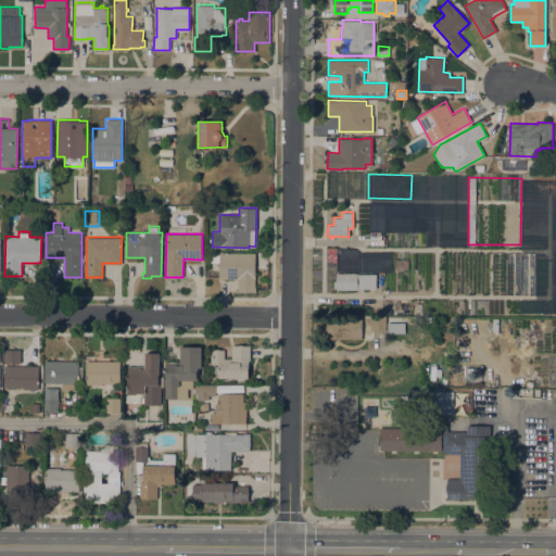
[(391,251),(336,249),(336,270),(390,272),(391,251)]
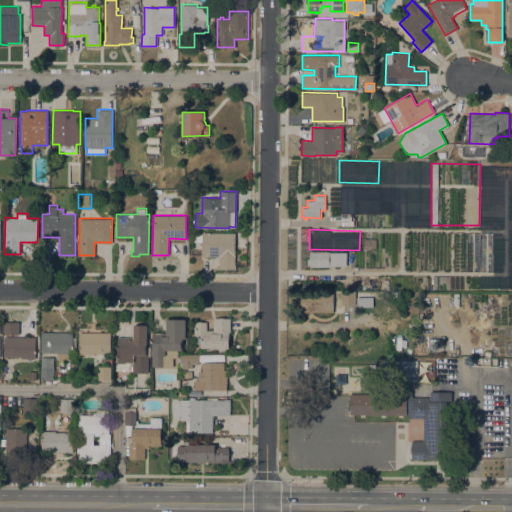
[(202,256),(202,241),(194,241),(194,234),(202,234),(202,232),(235,233),(234,269),(215,268),(216,266),(218,266),(219,256),(202,256)]
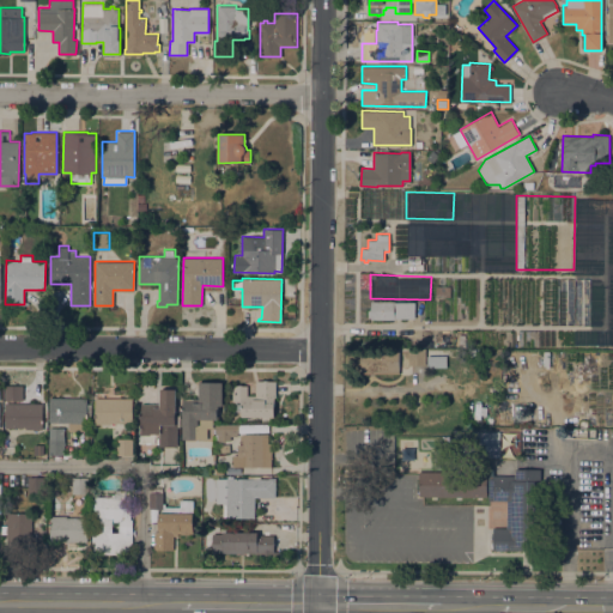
[(450,286),(450,296),(436,296),(436,285),(450,286)]
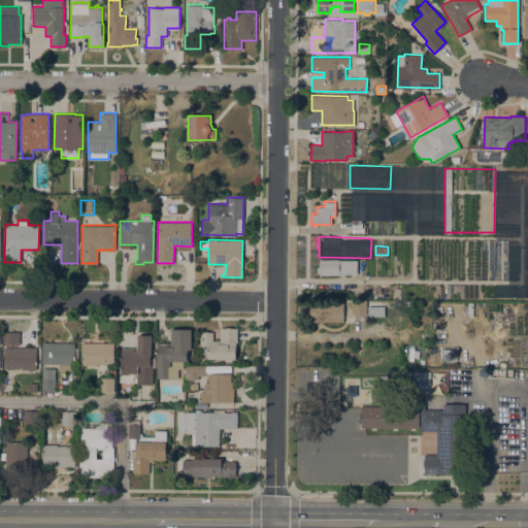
[(339,259),(339,260),(357,260),(357,274),(339,273),(339,274),(319,274),(319,273),(317,273),(317,267),(320,267),(320,259),(339,259)]
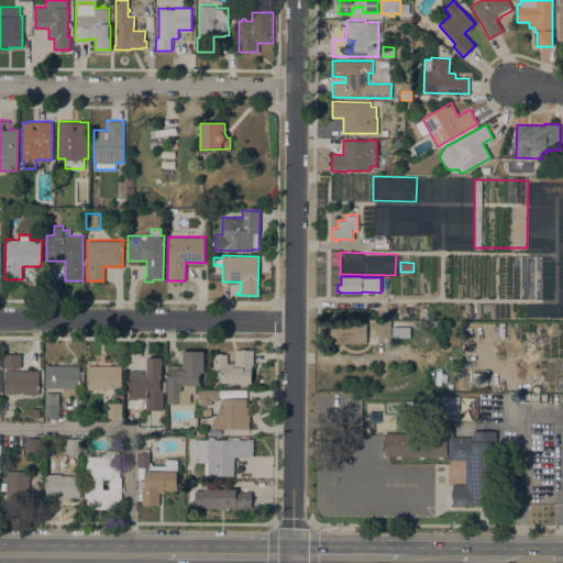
[(376,320),(392,320),(392,335),(376,335),(376,320)]
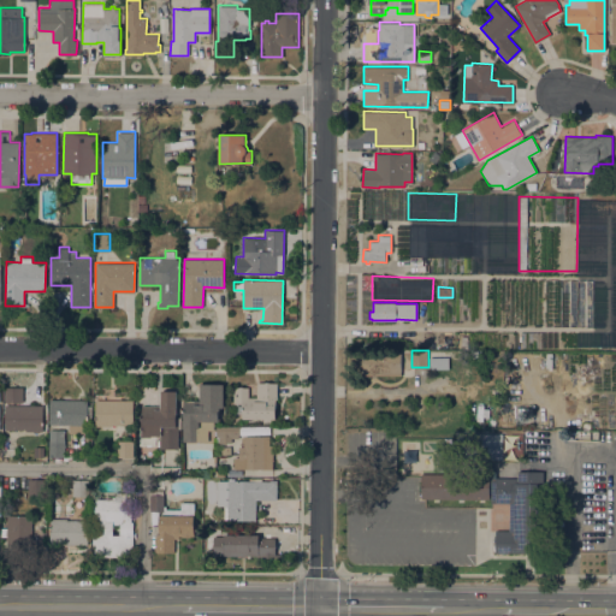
[(363,375),(363,351),(401,351),(401,375),(363,375)]
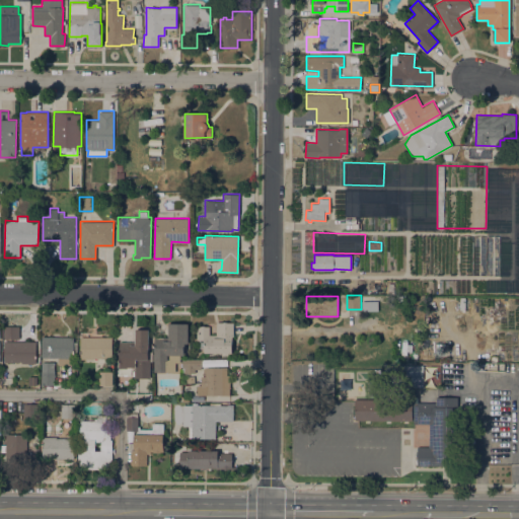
[(362,301),(378,301),(378,311),(362,311),(362,301)]
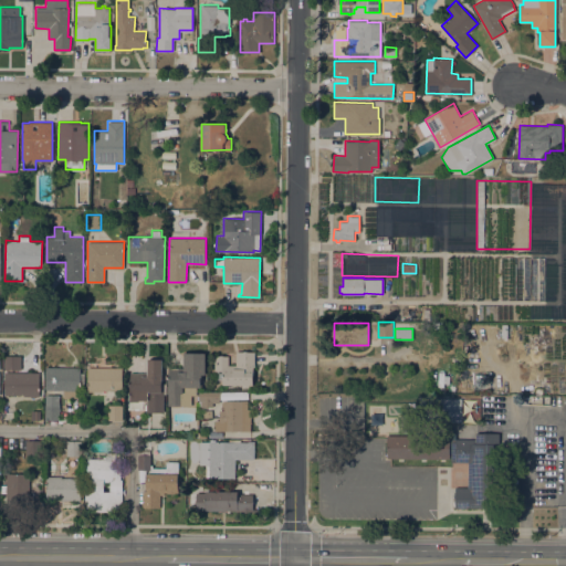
[(379,338),(392,338),(392,349),(379,349),(379,338)]
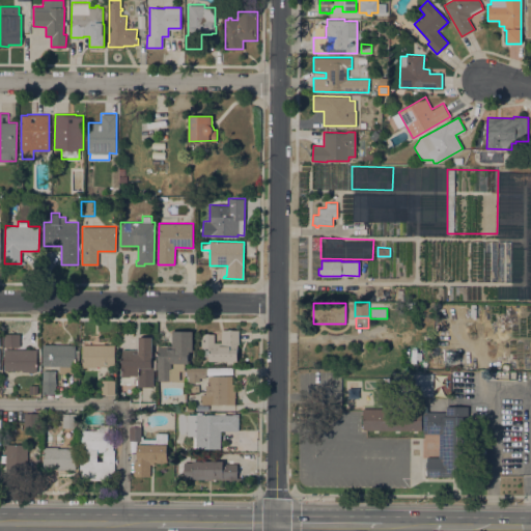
[(157,380),(158,344),(172,344),(172,329),(193,330),(193,352),(189,352),(189,363),(185,363),(184,370),(179,370),(179,381),(157,380)]
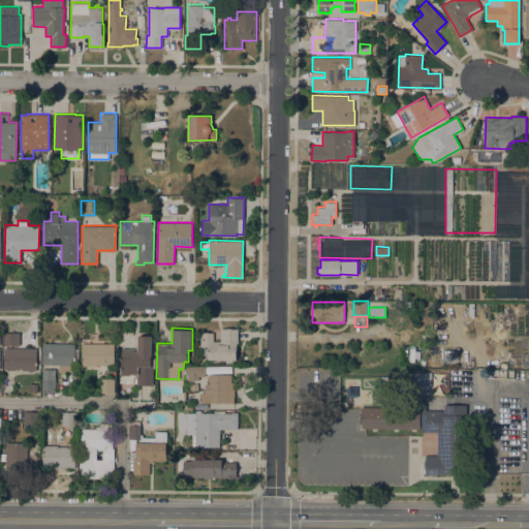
[(209,345),(200,345),(200,332),(214,333),(214,341),(220,341),(220,329),(238,329),(238,343),(236,343),(236,359),(209,359),(209,354),(209,345)]
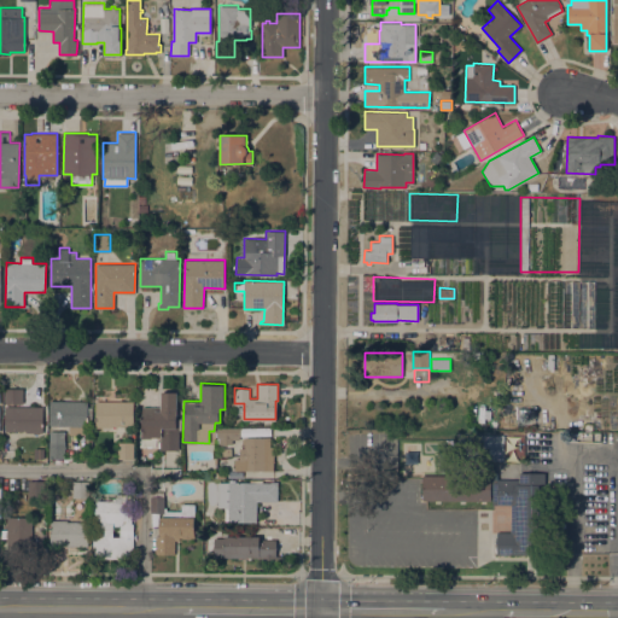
[(23,389),(23,403),(5,403),(5,388),(23,389)]
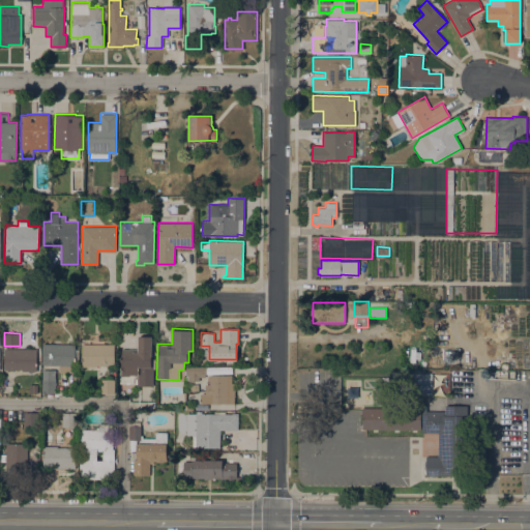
[(139,335),(151,335),(151,363),(153,363),(153,386),(137,386),(137,383),(118,383),(118,357),(122,357),(122,349),(139,349),(139,335)]
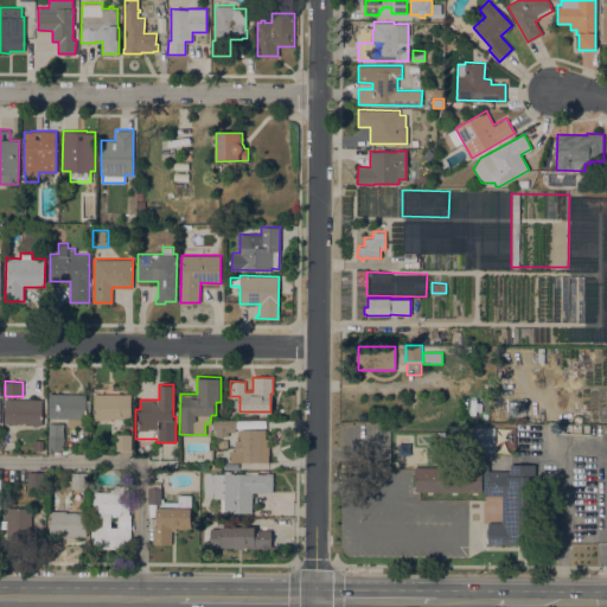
[(49,417),(49,394),(85,394),(85,426),(68,426),(68,417),(49,417)]
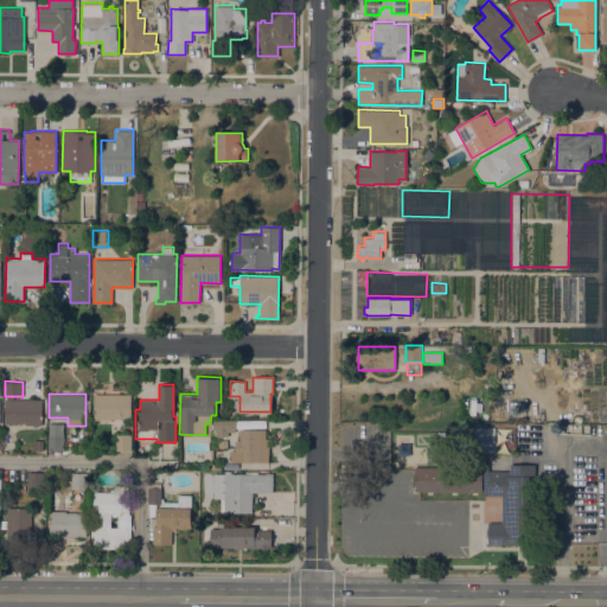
[(132,394),(131,419),(110,417),(110,420),(94,420),(94,394),(132,394)]
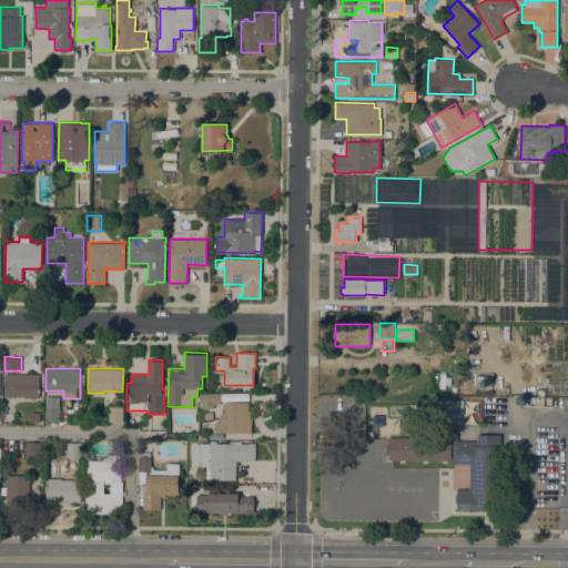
[(39,373),(39,397),(23,397),(23,396),(4,396),(4,373),(39,373)]
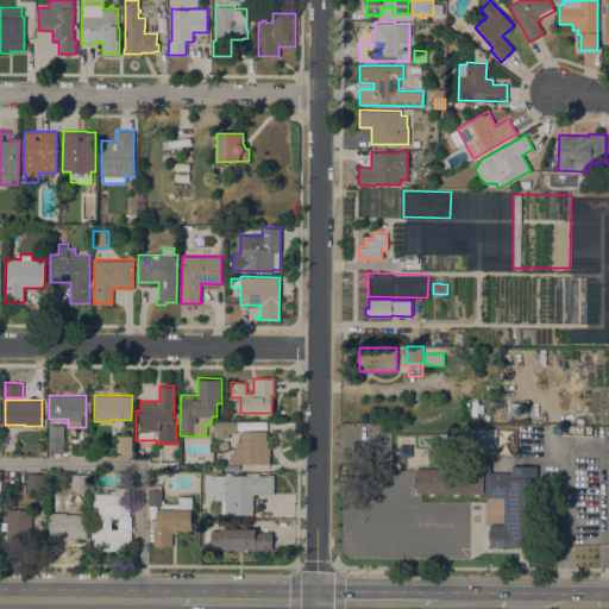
[(237,422),(237,433),(228,433),(228,438),(225,437),(225,438),(221,438),(221,437),(215,437),(215,432),(214,432),(214,422),(237,422)]
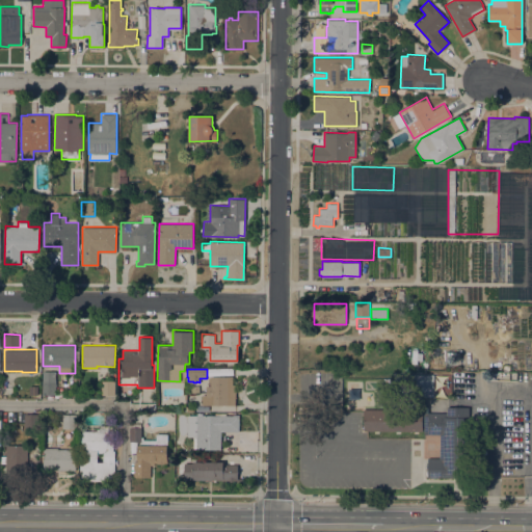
[(42,380),(43,380),(43,371),(55,371),(55,379),(56,379),(56,395),(42,394),(42,380)]
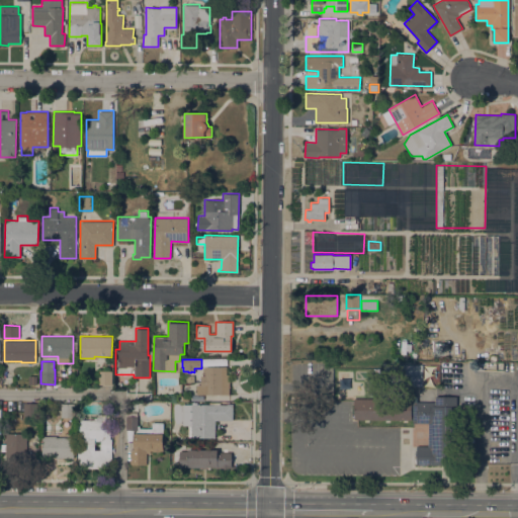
[(422,364),(422,385),(386,385),(386,378),(384,378),(384,368),(384,363),(422,364)]
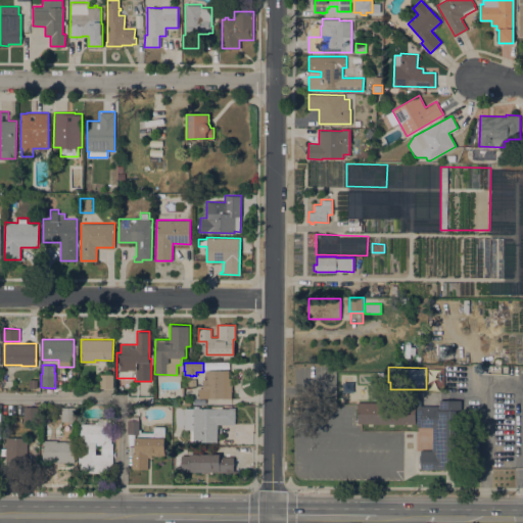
[(198,397),(198,388),(202,388),(202,379),(206,379),(206,369),(229,370),(229,378),(228,378),(228,390),(231,390),(231,397),(198,397)]
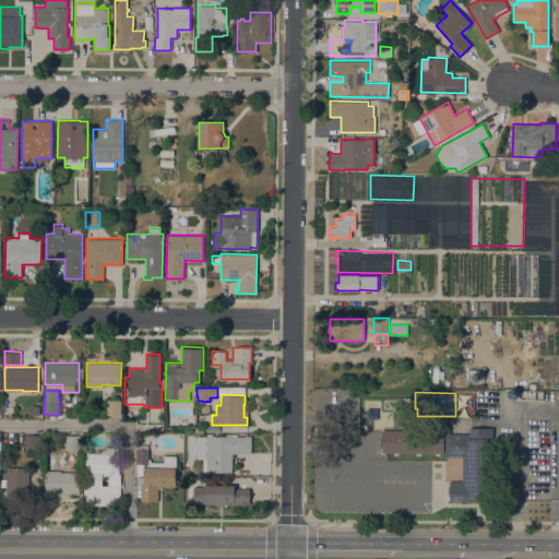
[(120,415),(106,414),(107,400),(120,400),(120,415)]
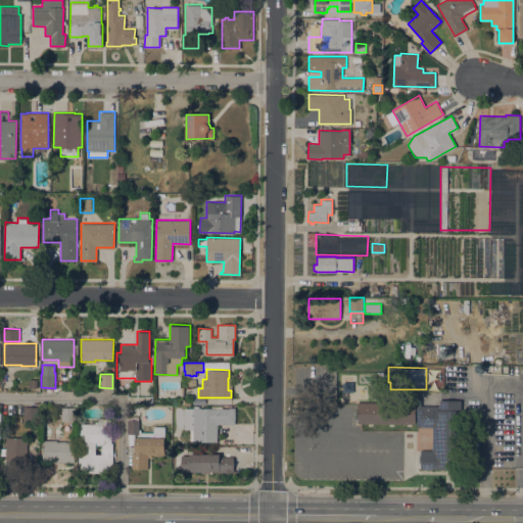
[(195,378),(196,385),(188,386),(188,379),(195,378)]
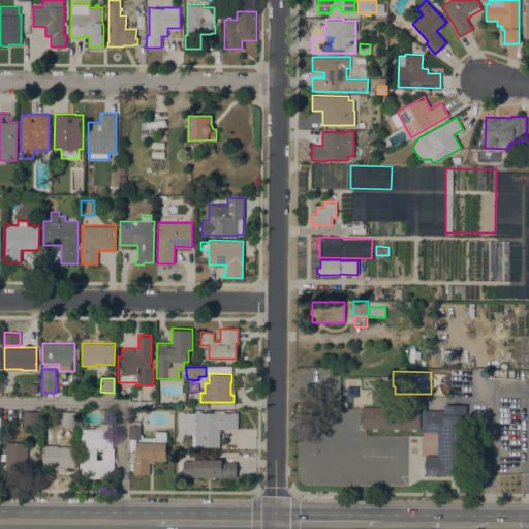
[(153,400),(153,408),(130,408),(130,400),(153,400)]
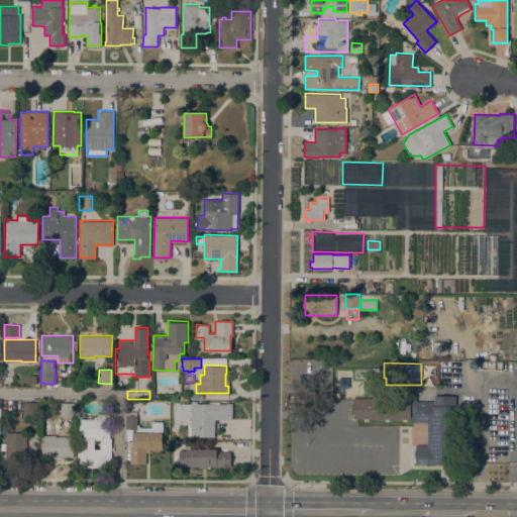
[(455,395),(455,405),(454,463),(444,463),(415,463),(416,444),(427,444),(427,422),(412,422),(412,401),(434,401),(434,395),(455,395)]
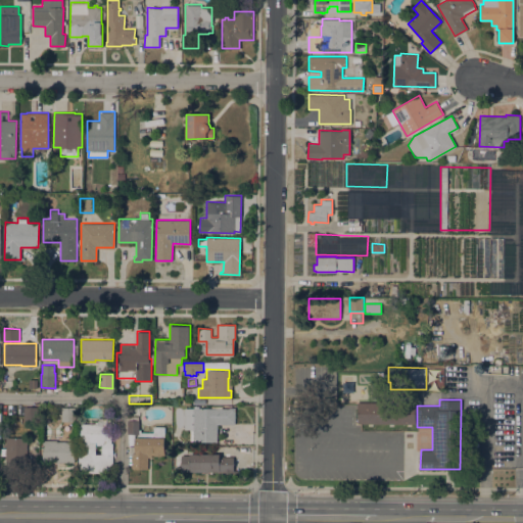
[(358,423),(358,405),(358,401),(415,402),(415,423),(358,423)]
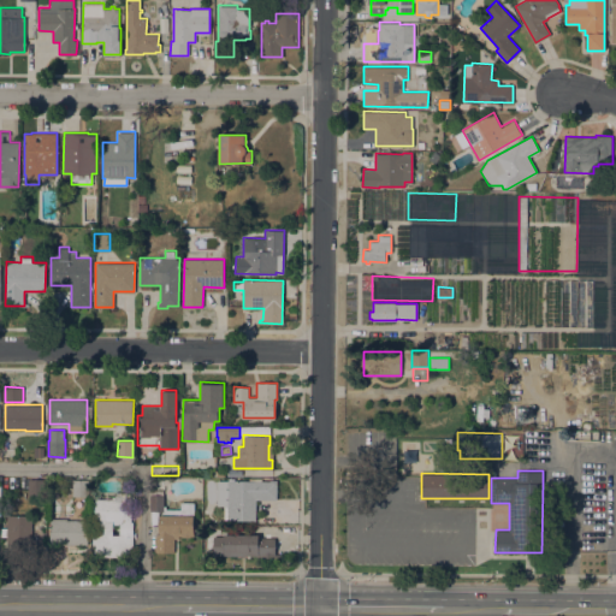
[(256,520),(224,520),(224,505),(217,505),(217,480),(229,480),(229,478),(235,478),(235,480),(277,480),(277,499),(256,499),(256,520)]
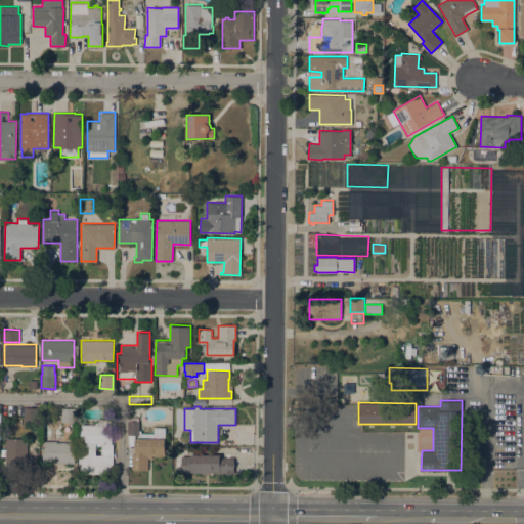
[(24,407),(38,407),(38,421),(24,421),(24,407)]
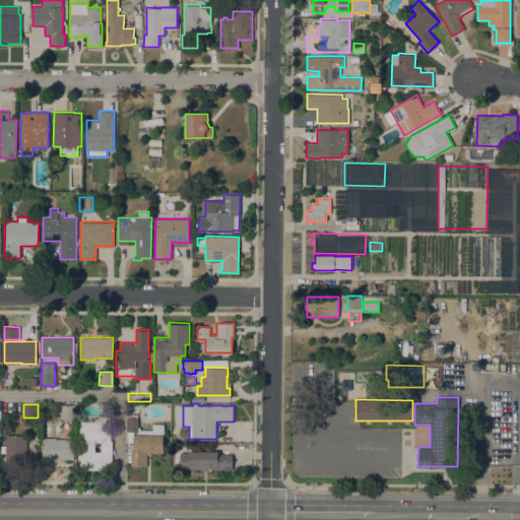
[(61,418),(61,404),(75,404),(74,418),(61,418)]
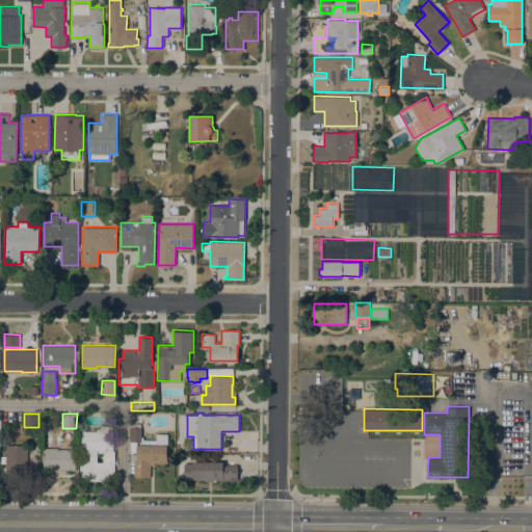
[(150,477),(134,476),(134,459),(136,459),(137,444),(140,444),(140,442),(130,441),(130,427),(130,422),(141,422),(141,436),(143,436),(143,439),(156,440),(156,433),(167,433),(166,462),(151,462),(150,477)]
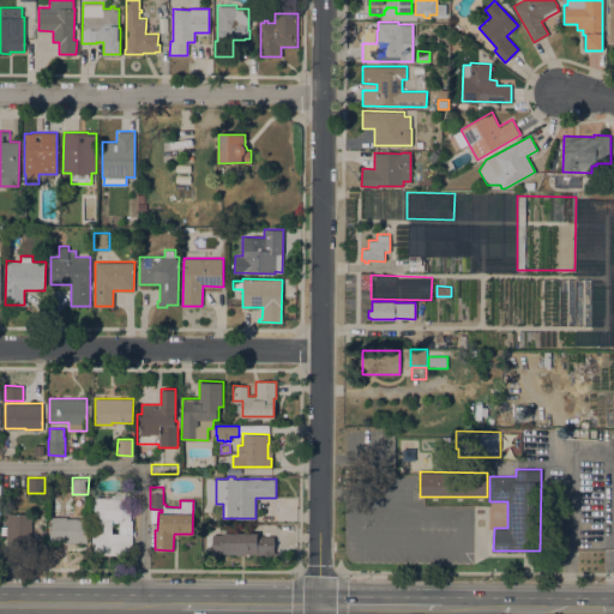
[(94,554),(95,546),(92,546),(94,497),(114,498),(114,489),(126,491),(126,495),(131,497),(131,519),(132,519),(132,554),(94,554)]
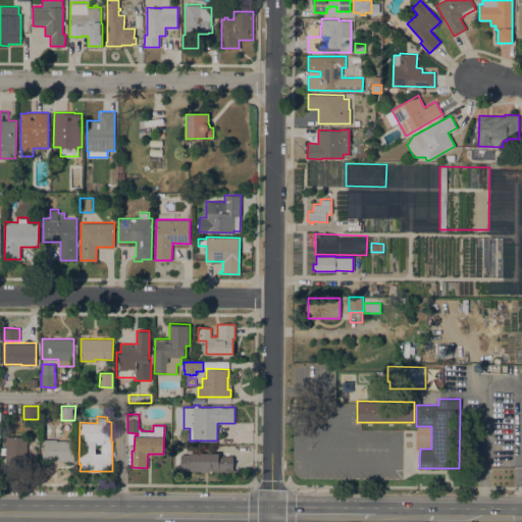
[(180,428),(179,436),(171,435),(171,428),(180,428)]
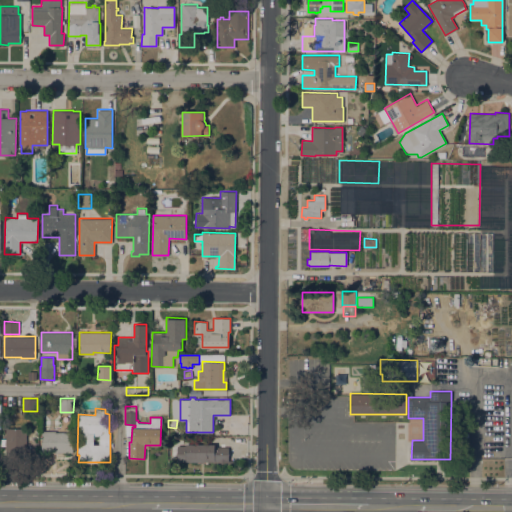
[(26,446),(6,446),(6,428),(26,428),(26,446)]
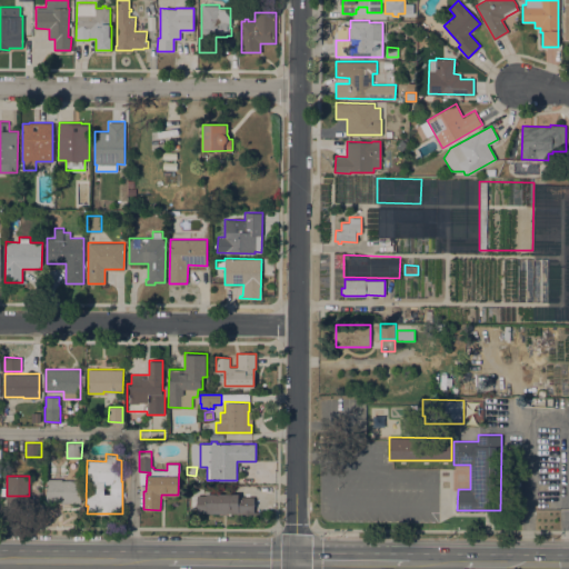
[(46,502),(47,478),(62,478),(62,479),(72,480),(72,477),(78,477),(78,481),(81,481),(80,502),(46,502)]
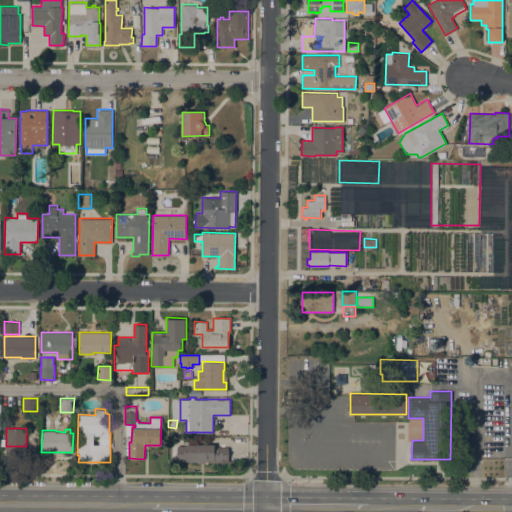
[(186,445),(186,443),(215,443),(215,447),(229,447),(229,460),(232,460),(232,462),(177,461),(177,445),(186,445)]
